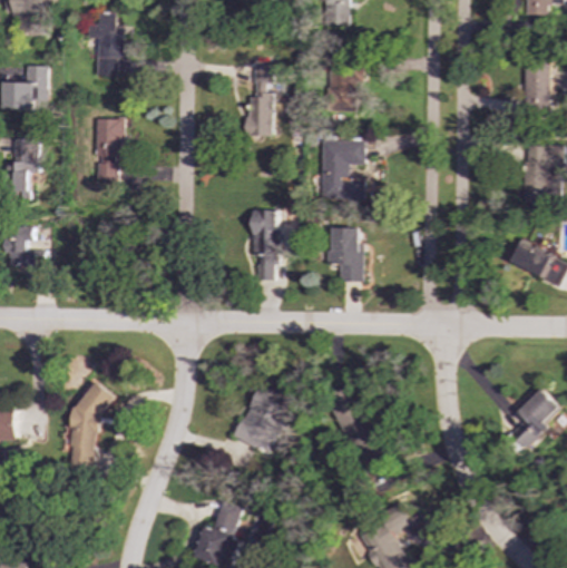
[(44,32),(44,0),(2,0),(2,12),(17,12),(17,32),(44,32)]
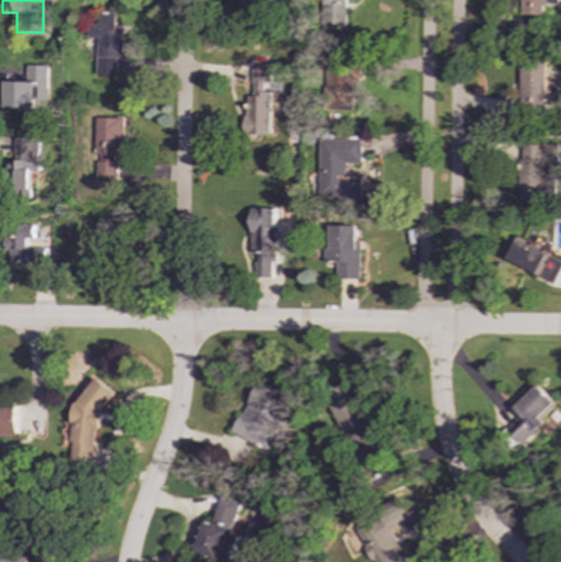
[(319,0),(319,24),(343,24),(343,0),(319,0)]
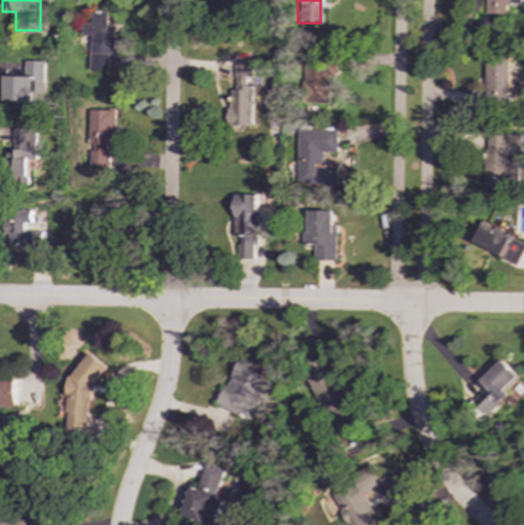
[(484,0),(485,12),(507,11),(507,2),(518,2),(518,0),(484,0)]
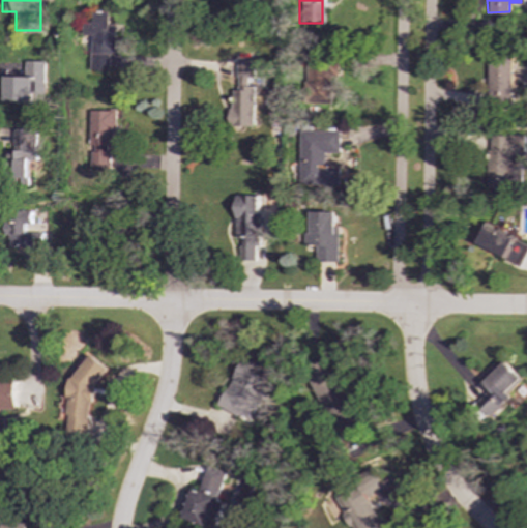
[(87,68),(107,68),(107,53),(111,53),(112,22),(106,22),(106,10),(89,9),(89,22),(79,22),(79,33),(88,33),(87,68)]
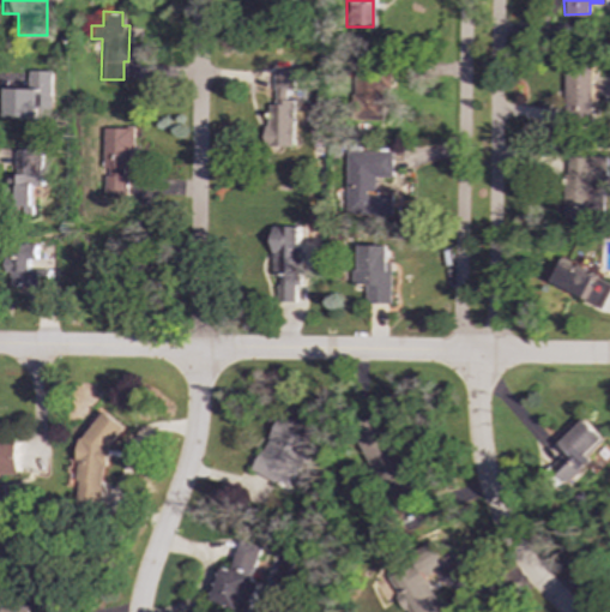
[(379,119),(379,60),(354,60),(354,118),(379,119)]
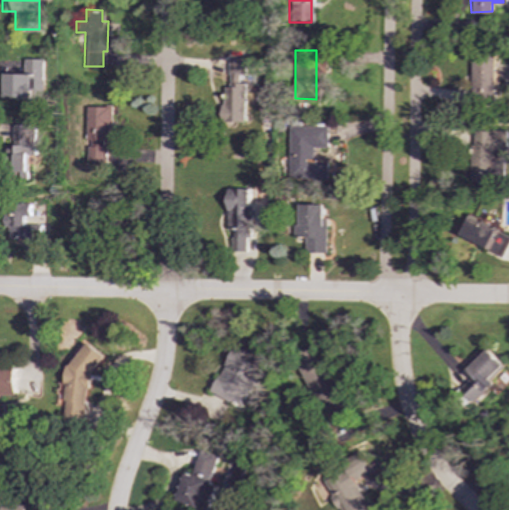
[(469,55),(470,97),(492,96),(491,55),(469,55)]
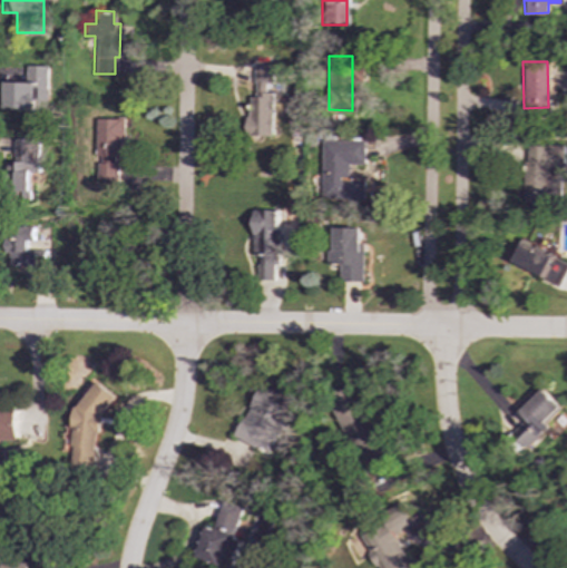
[(45,99),(45,65),(23,64),(22,80),(1,80),(0,107),(31,108),(31,99),(45,99)]
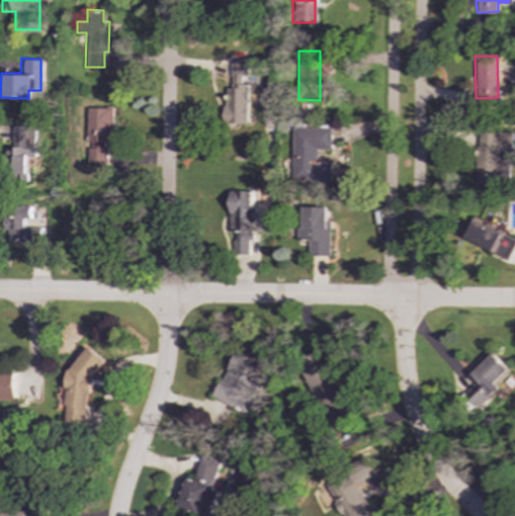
[(245,121),(245,58),(226,58),(225,121),(245,121)]
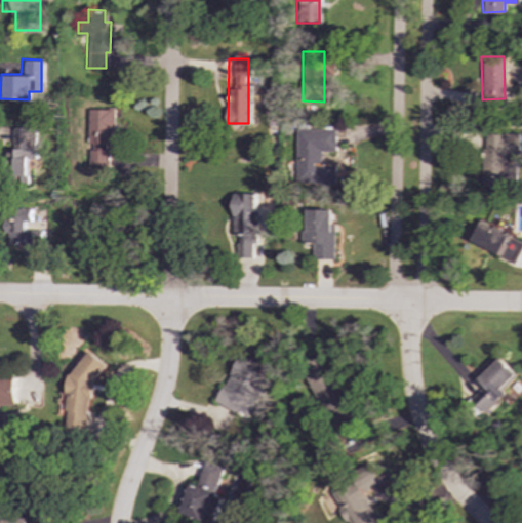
[(85,108),(85,148),(109,148),(109,108),(85,108)]
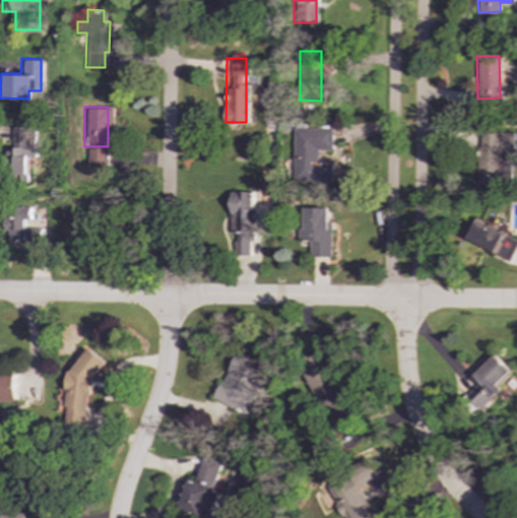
[(291,180),(319,180),(319,163),(316,163),(316,148),(330,148),(330,126),(292,125),(291,180)]
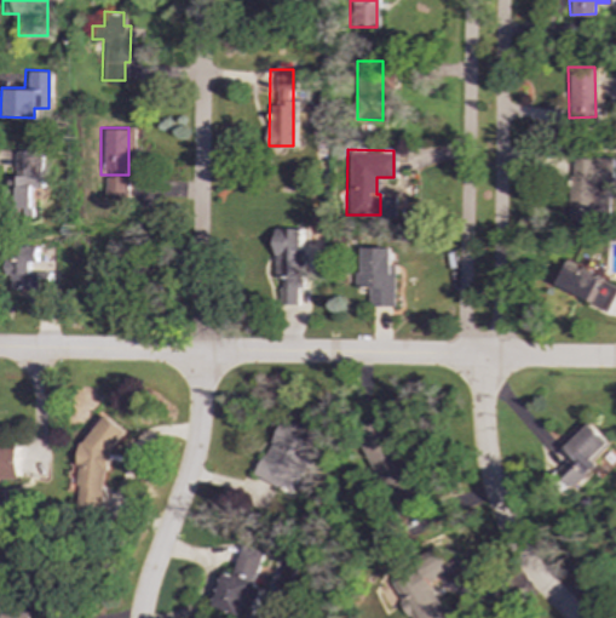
[(11,150),(12,201),(29,201),(28,187),(39,186),(38,150),(11,150)]
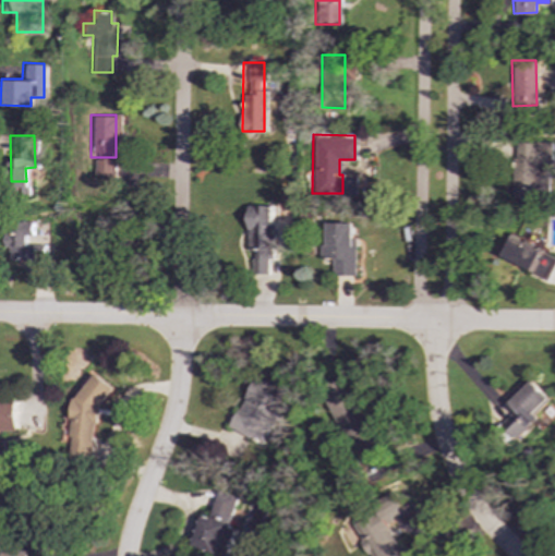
[(550,161),(550,140),(510,140),(510,197),(535,197),(534,161),(550,161)]
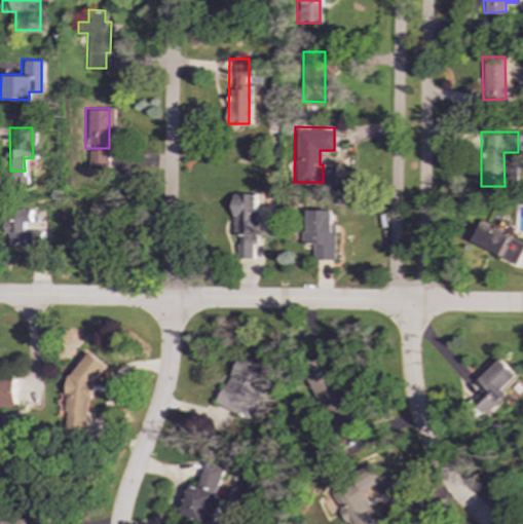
[(86,149),(86,165),(106,165),(106,150),(86,149)]
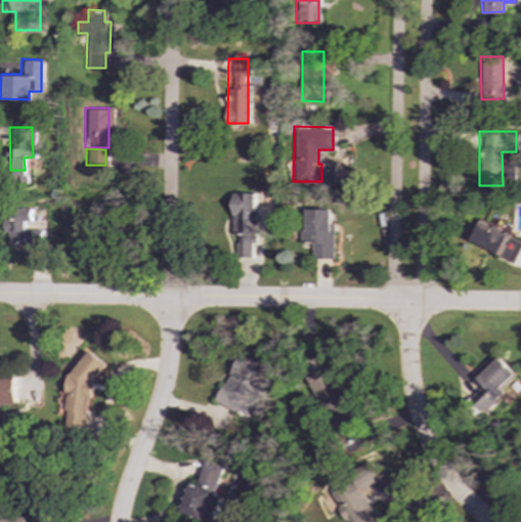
[(252,191),(230,191),(229,233),(234,233),(234,256),(251,256),(252,191)]
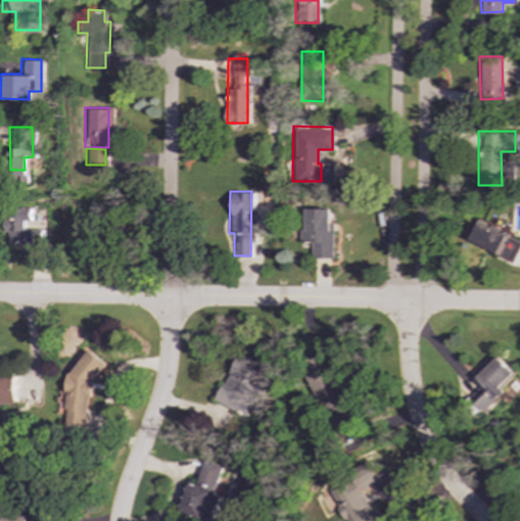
[(303,207),(303,227),(297,227),(297,241),(309,241),(309,256),(330,256),(331,207),(303,207)]
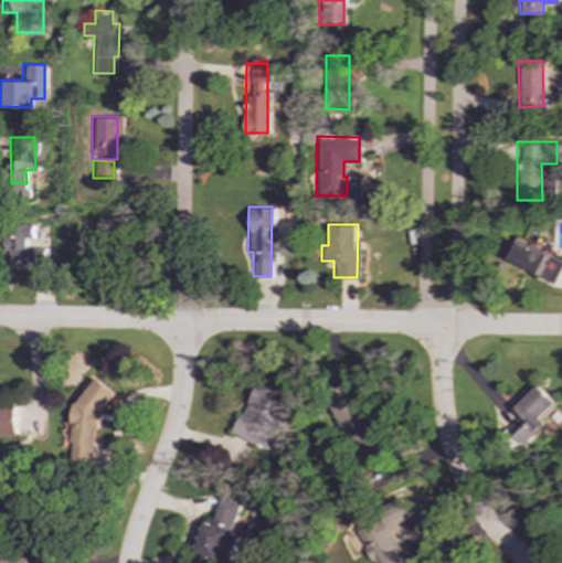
[(22,246),(22,231),(2,231),(1,250),(6,250),(6,259),(22,261),(22,265),(30,265),(30,276),(45,276),(46,246),(22,246)]
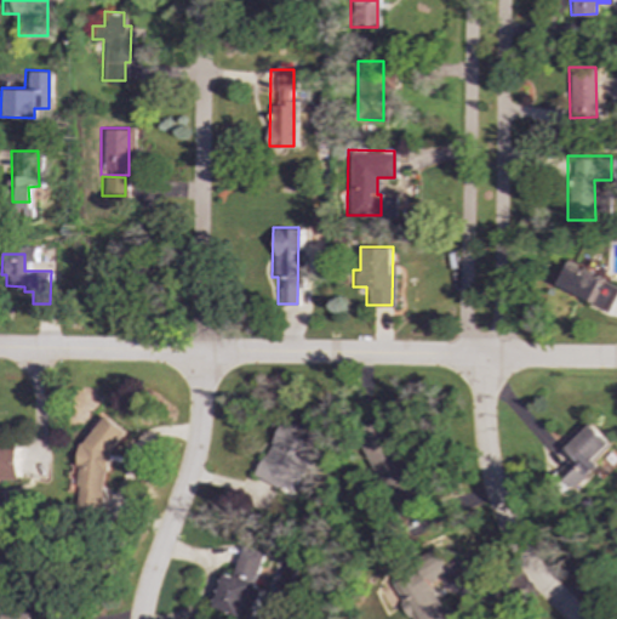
[(616,285),(566,261),(554,287),(606,311),(616,285)]
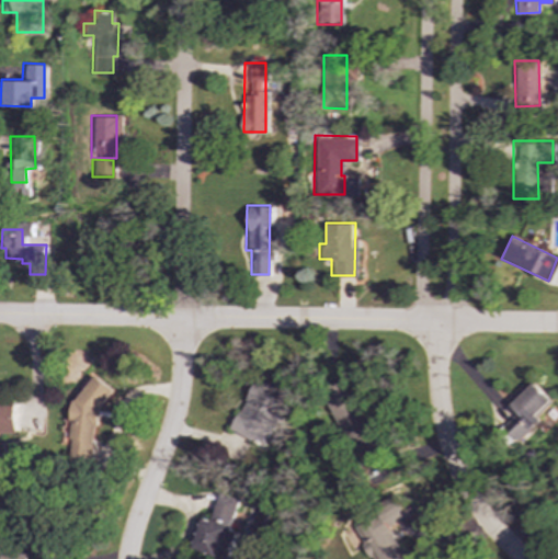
[(102,380),(79,377),(68,454),(92,457),(102,380)]
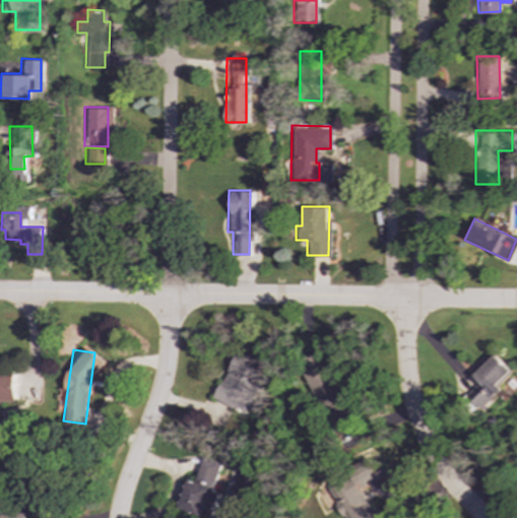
[(211,397),(245,414),(268,367),(235,350),(211,397)]
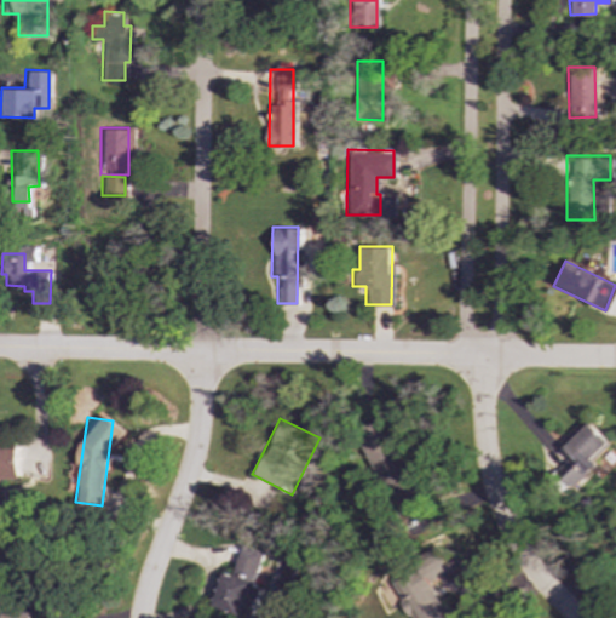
[(563,446),(570,453),(556,468),(571,485),(596,462),(592,458),(608,442),(588,422),(563,446)]
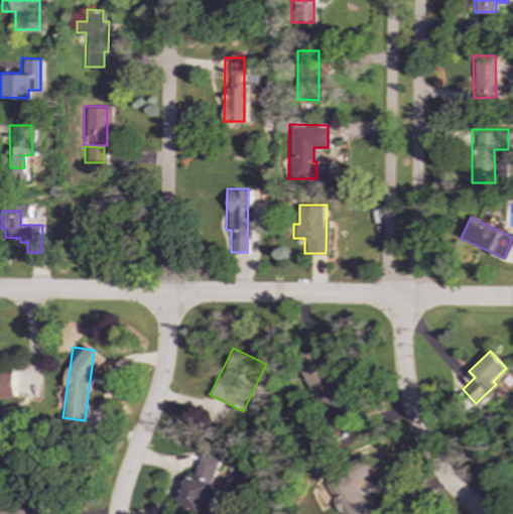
[(0,396),(13,396),(12,366),(0,366),(0,396)]
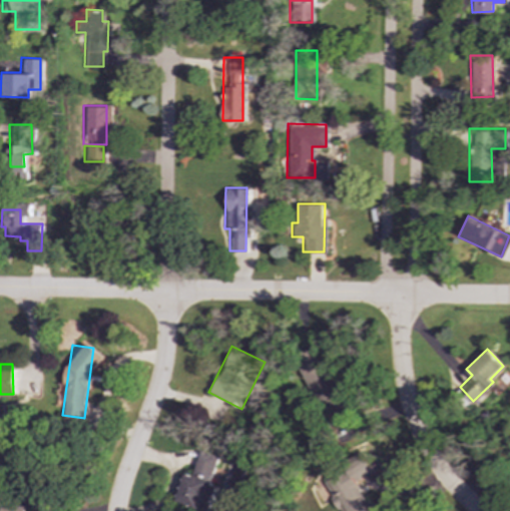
[(207,510),(221,470),(214,468),(218,456),(199,450),(190,475),(182,472),(173,499),(207,510)]
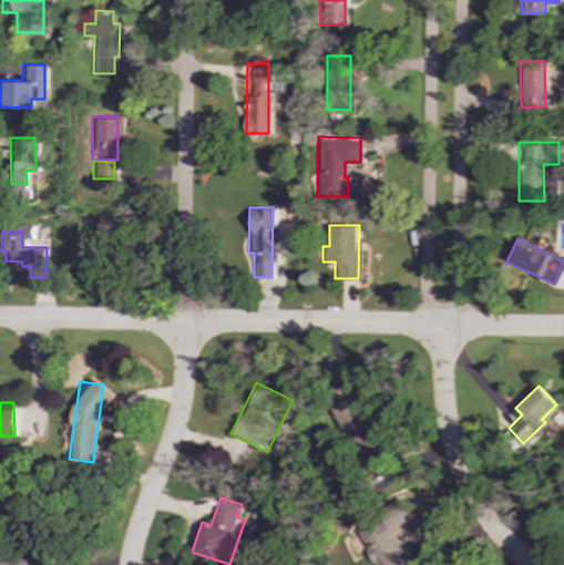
[(373,564),(407,564),(392,530),(412,521),(404,505),(357,527),(373,564)]
